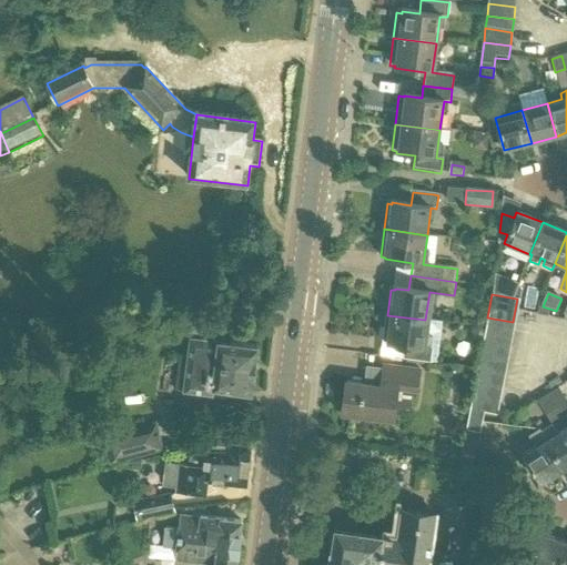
[(539,308),(538,315),(548,318),(550,310),(539,308)]
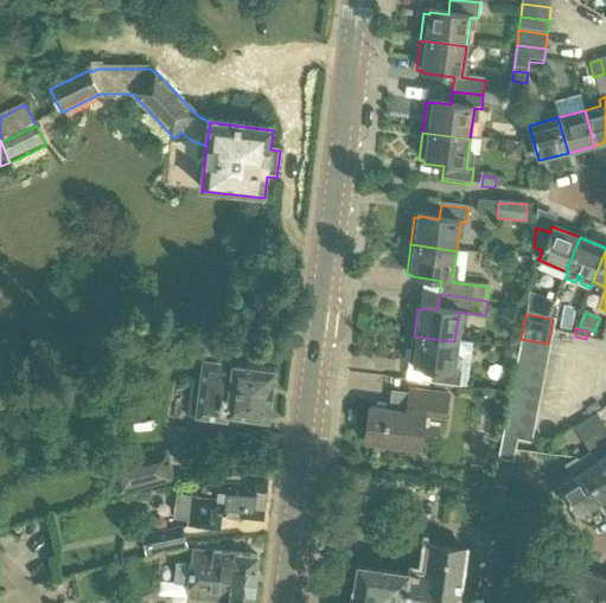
[(414,337),(409,366),(414,366),(414,369),(429,370),(428,383),(435,384),(454,386),(458,387),(459,373),(451,372),(454,341),(414,337)]
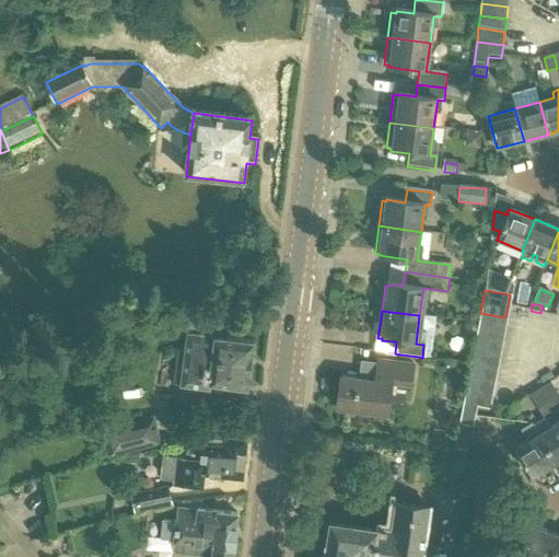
[(505,317),(480,313),(477,326),(502,332),(505,317)]
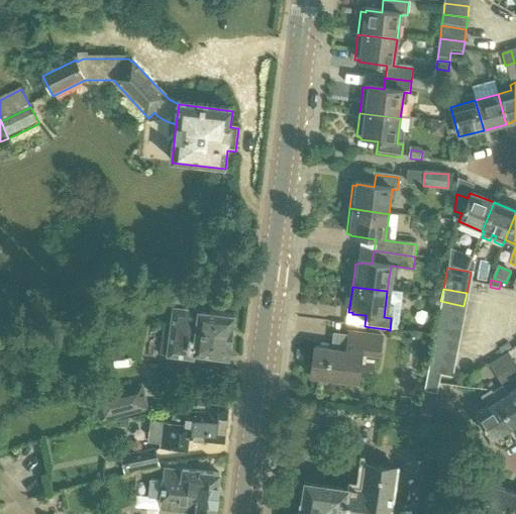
[(435,311),(439,308),(440,303),(437,299),(432,298),(428,300),(427,306),(430,310),(435,311)]
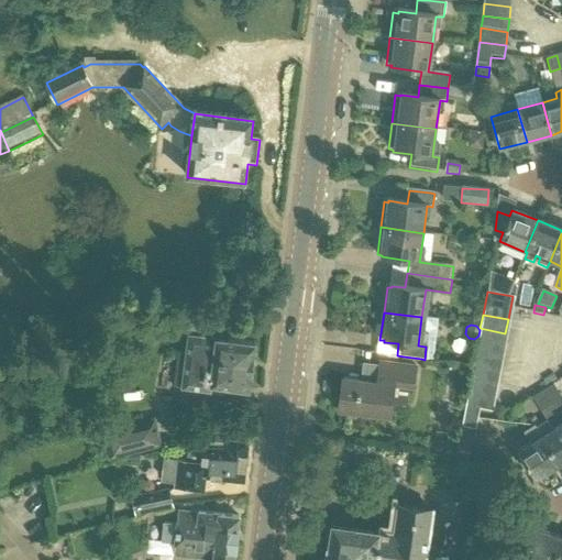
[(505,333),(480,328),(480,330),(478,336),(477,341),(503,347),(505,333)]
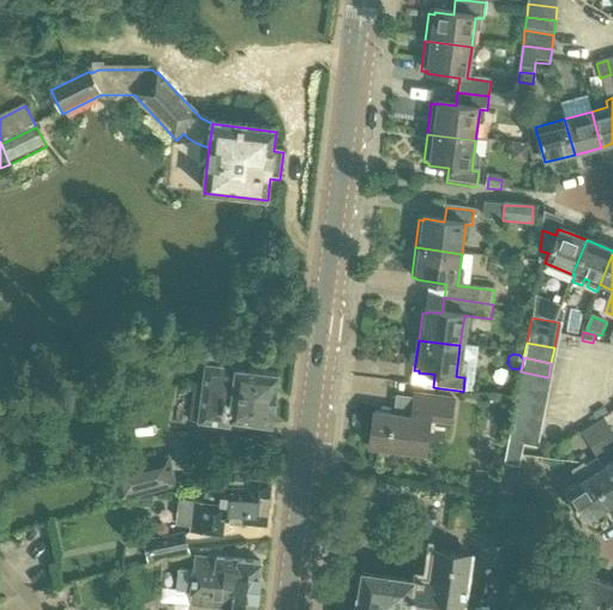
[(208,368),(205,387),(200,423),(232,428),(232,421),(272,427),(278,376),(208,368)]
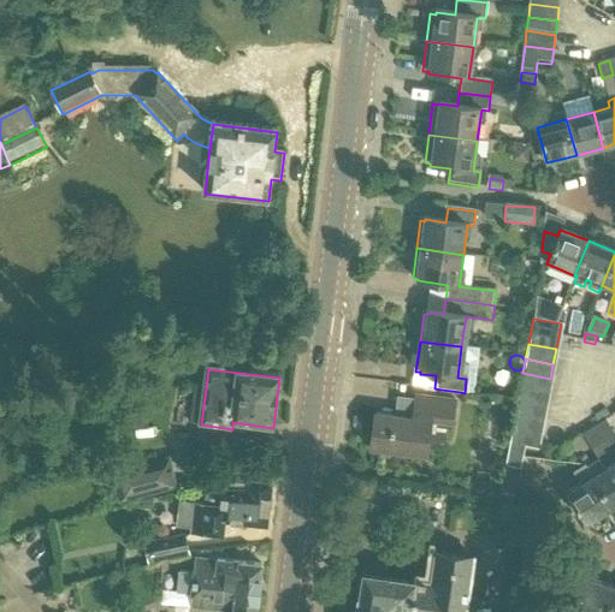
[(520,387),(547,393),(550,379),(522,373),(520,387)]
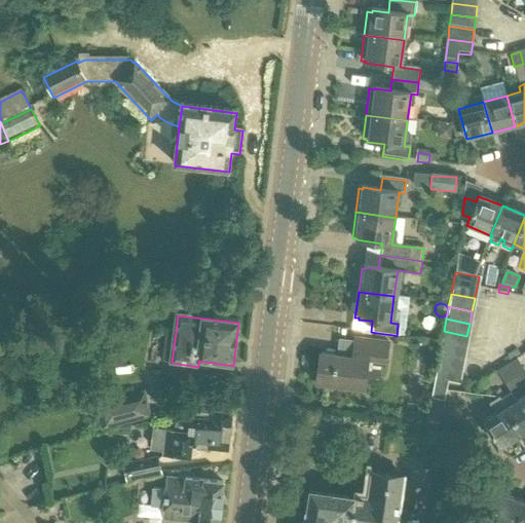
[(162,362),(172,363),(176,332),(167,331),(162,362)]
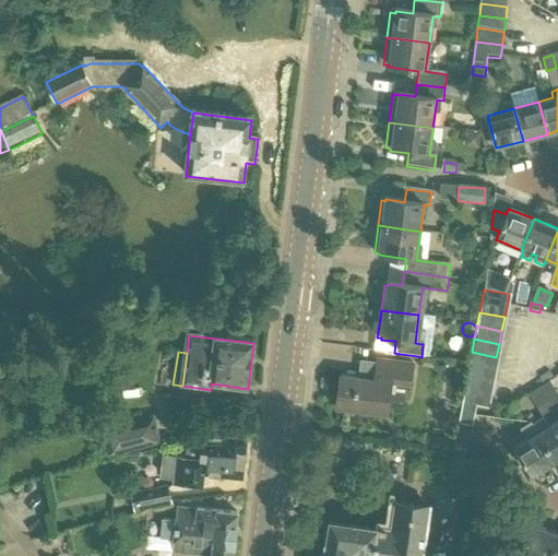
[(469,365),(494,369),(496,357),(472,352),(469,365)]
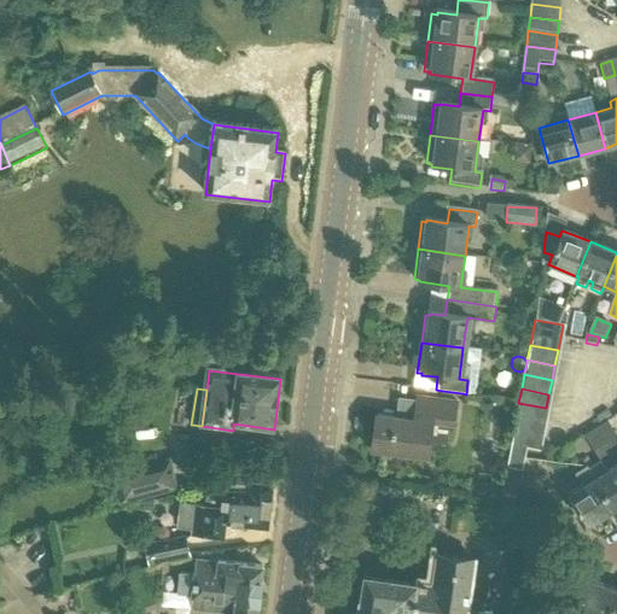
[(371,452),(426,460),(429,443),(447,445),(449,426),(452,426),(455,402),(417,397),(413,421),(376,416),(371,452)]
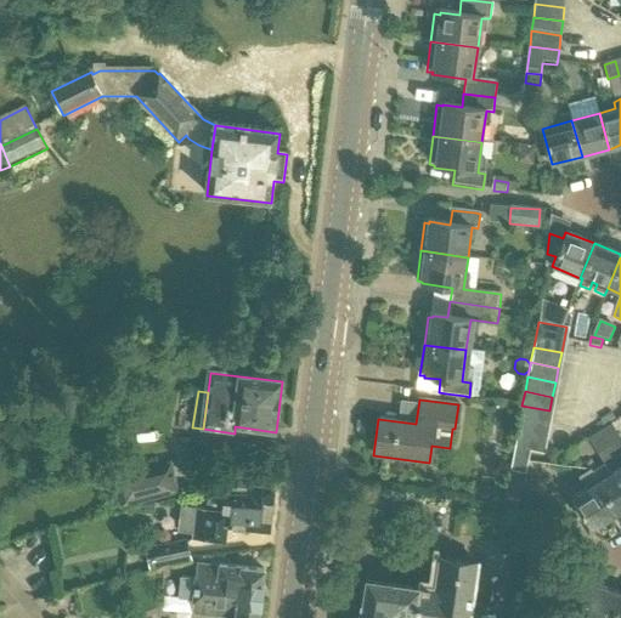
[(519,420),(547,425),(549,410),(521,406),(519,420)]
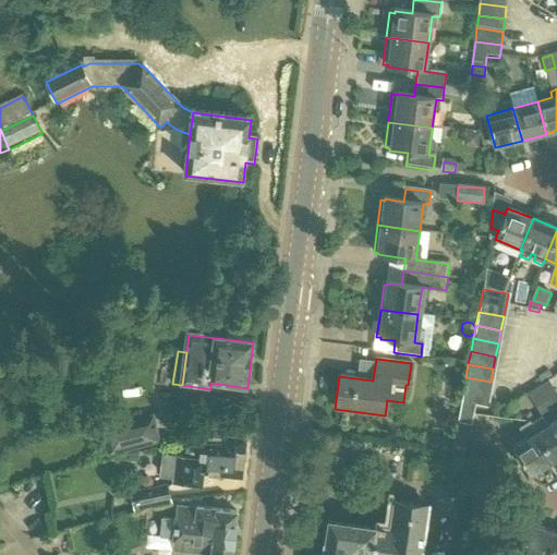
[(463,390),(487,395),(491,382),(465,377),(463,390)]
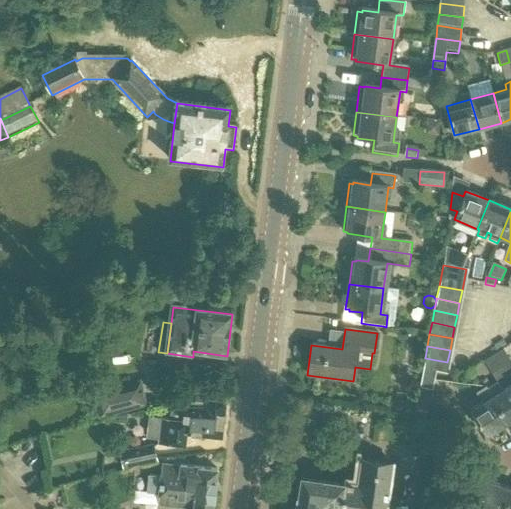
[(422,369),(435,371),(445,373),(447,362),(425,358),(422,369)]
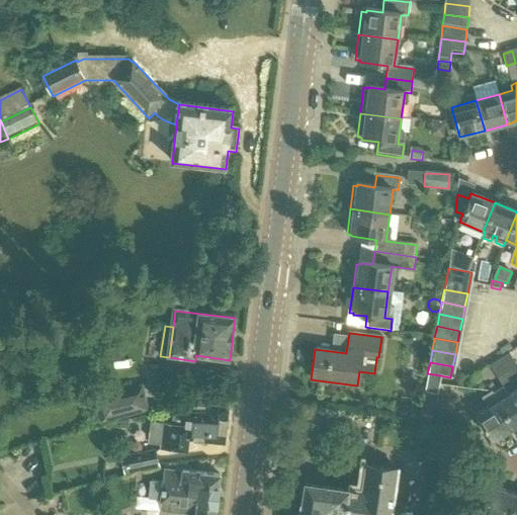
[(427,373),(426,381),(438,384),(440,375),(427,373)]
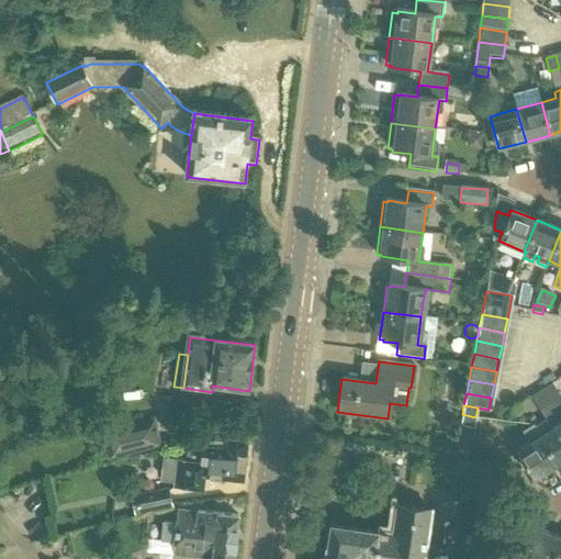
[(475,417),(462,414),(460,425),(473,427),(475,417)]
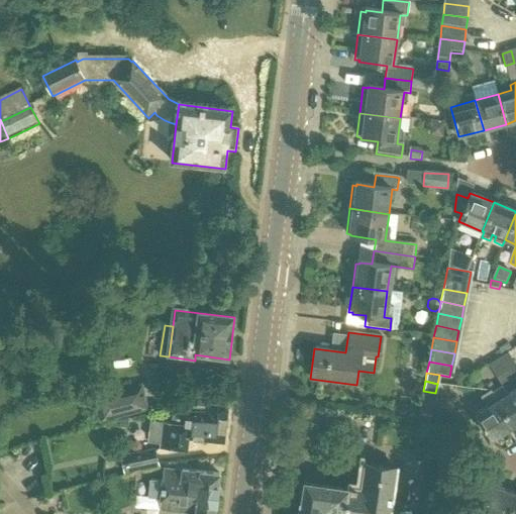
[(502,388),(492,394),(513,426),(515,424),(515,389),(506,394),(502,388)]
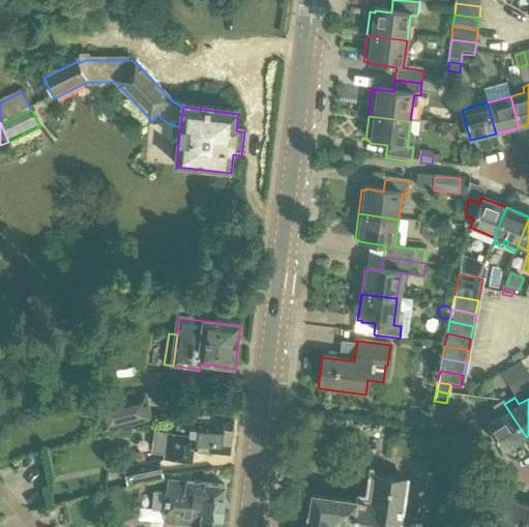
[(98,410),(104,430),(149,418),(143,399),(98,410)]
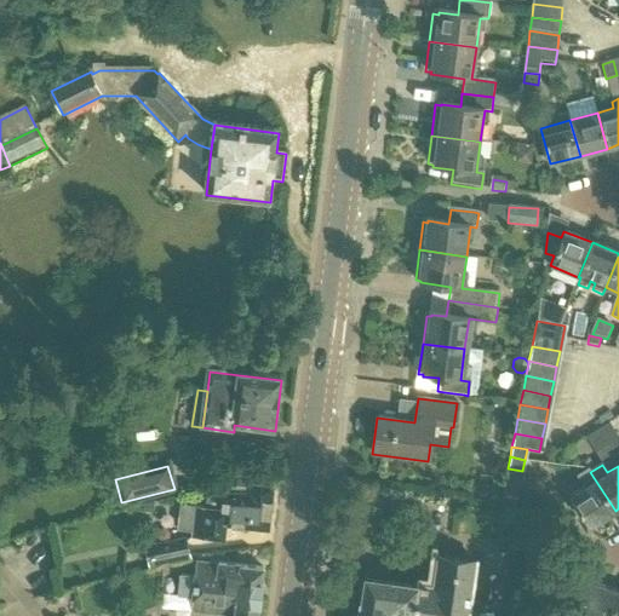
[(615,511),(590,472),(589,470),(578,476),(584,487),(571,495),(590,527),(615,511)]
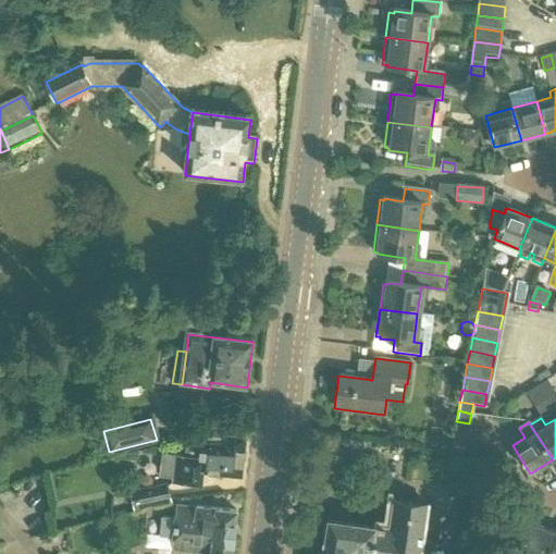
[(173,484),(202,488),(204,475),(242,479),(247,440),(225,436),(225,441),(207,439),(206,446),(187,444),(185,459),(176,458),(173,484)]
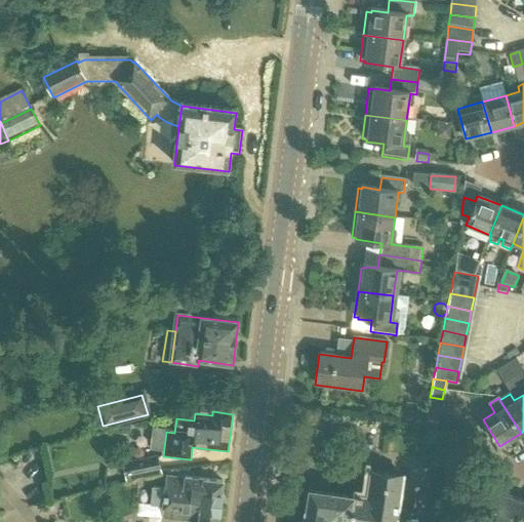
[(442,428),(454,429),(455,422),(450,415),(443,414),(442,428)]
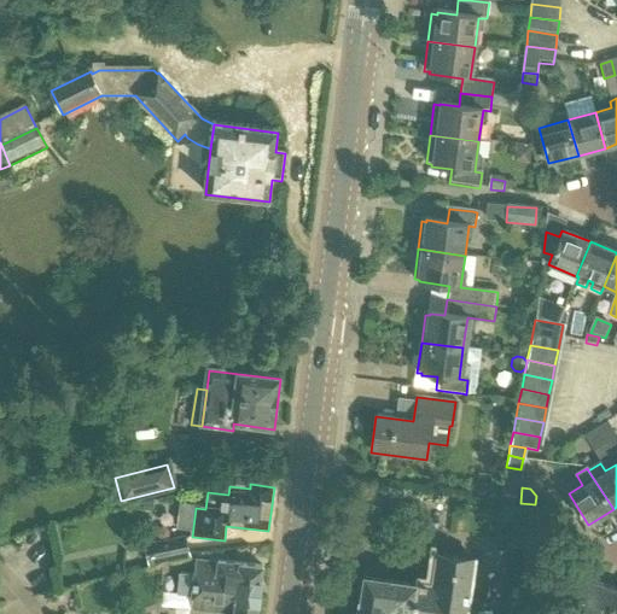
[(505,489),(502,501),(517,503),(519,490),(505,489)]
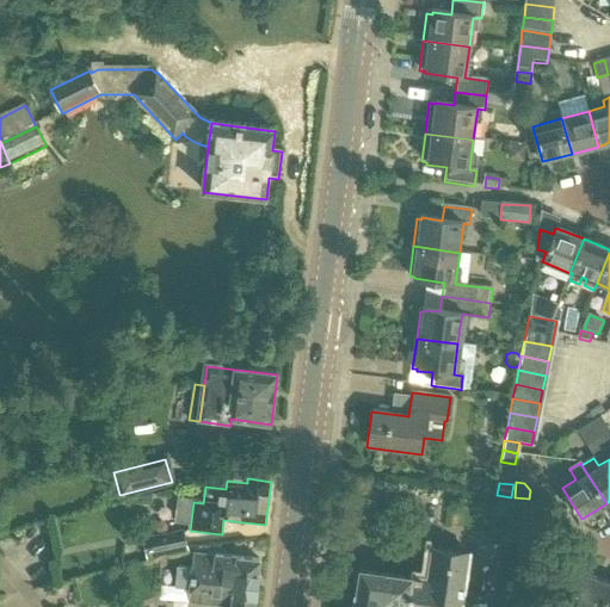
[(475,520),(499,522),(501,506),(478,503),(475,520)]
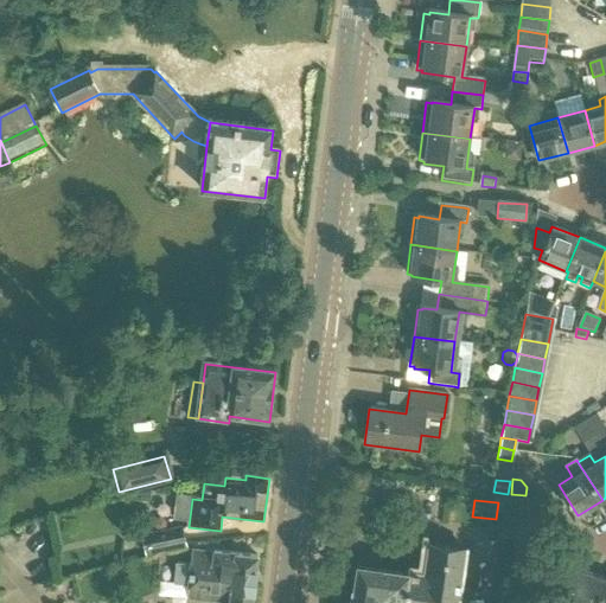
[(146,557),(187,549),(183,530),(142,538),(146,557)]
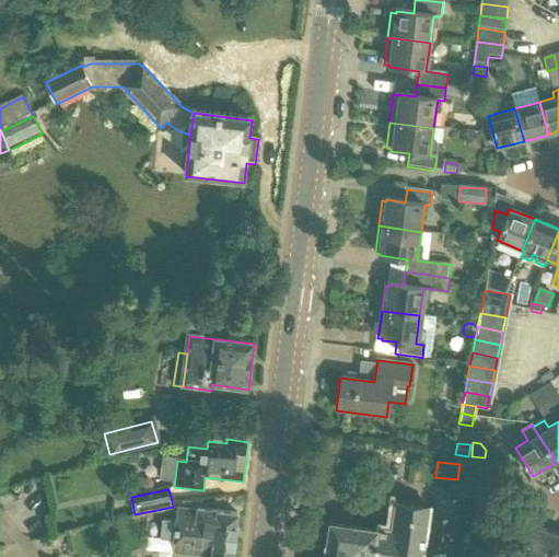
[(422,556),(430,509),(396,503),(391,532),(375,530),(371,556),(422,556)]
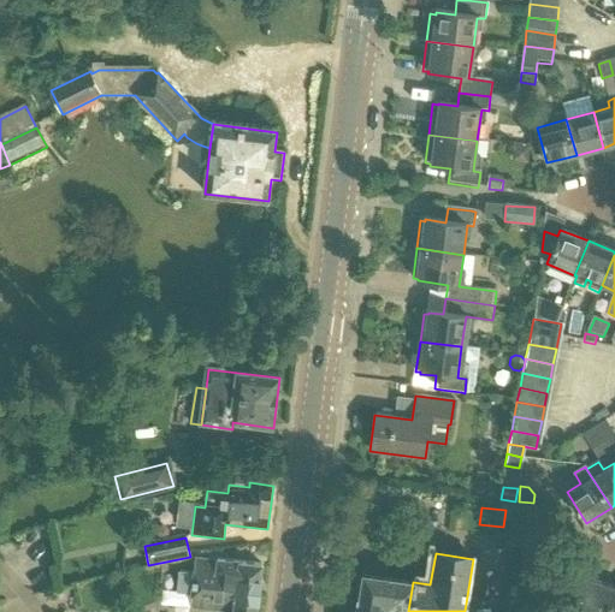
[(191,596),(190,611),(258,611),(259,605),(261,580),(262,566),(218,562),(218,564),(196,562),(194,574),(184,574),(182,596),(191,596)]
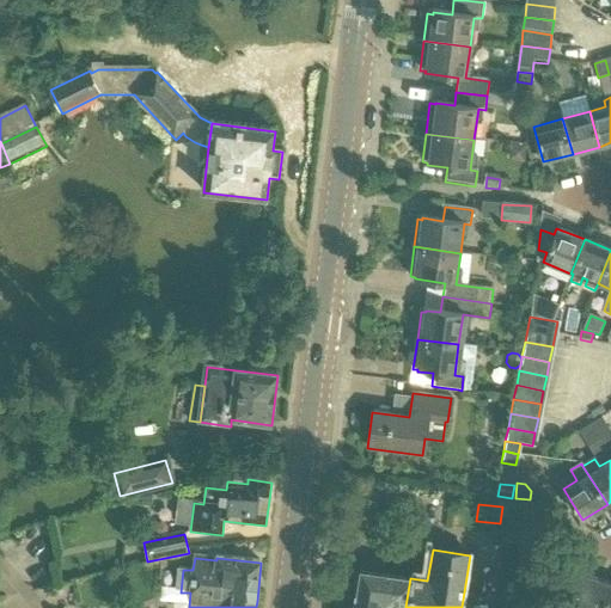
[(405,607),(410,578),(409,578),(410,577),(361,570),(356,595),(355,595),(353,607),(405,607)]
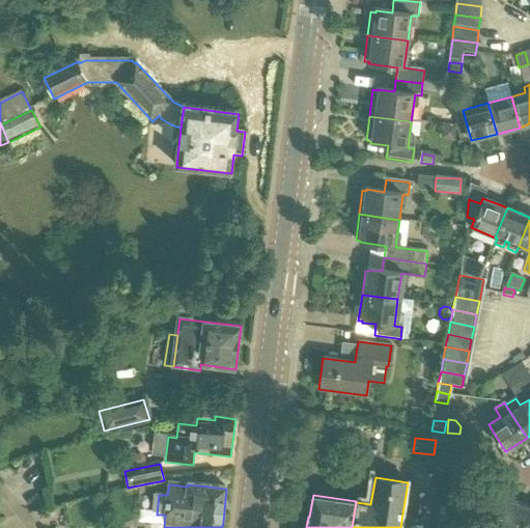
[(523,527),(529,509),(529,506),(505,498),(496,527),(523,527)]
